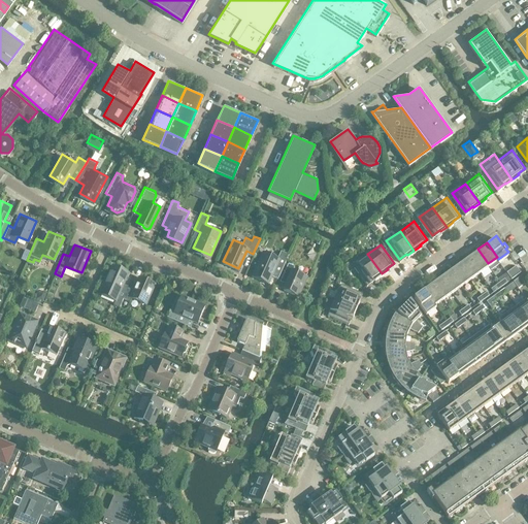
[(277,276),(289,252),(281,248),(277,256),(262,249),(252,274),(260,277),(260,276),(268,281),(268,282),(272,273),(277,276)]
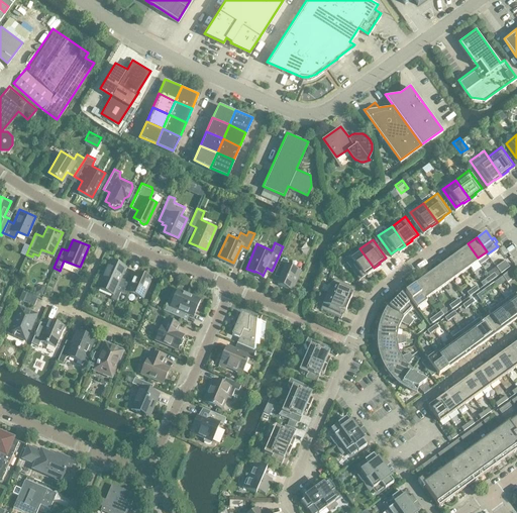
[(470,265),(478,258),(468,243),(458,250),(470,265)]
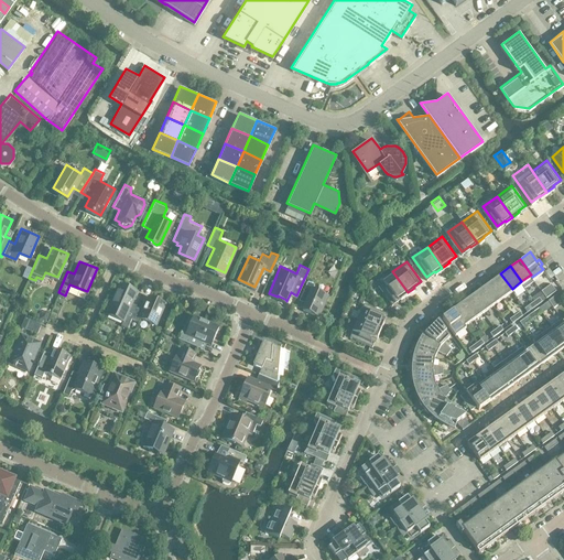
[(408,292),(392,271),(378,282),(392,302),(400,297),(400,298),(408,292)]
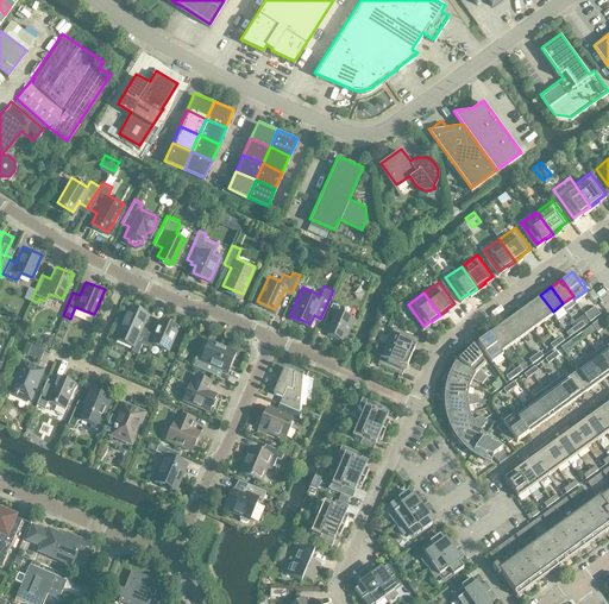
[(542,319),(553,312),(540,295),(529,302),(542,319)]
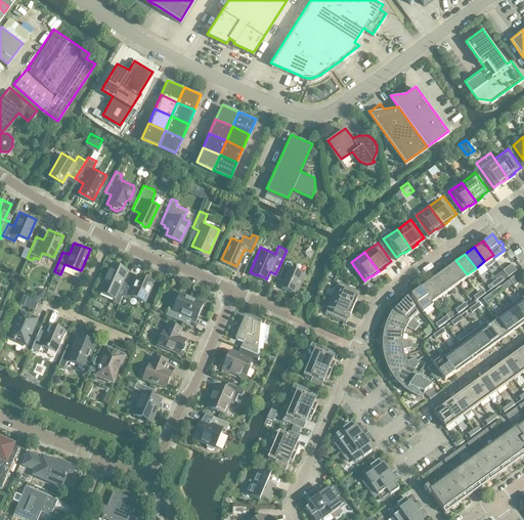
[(295,292),(304,271),(290,265),(292,261),(286,259),(279,273),(284,275),(279,285),(295,292)]
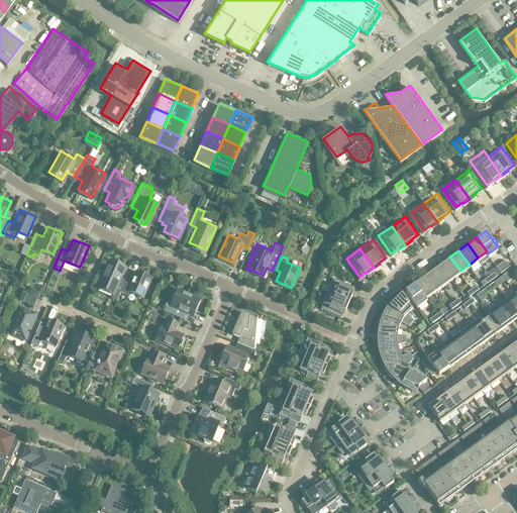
[(451,277),(460,271),(449,257),(441,263),(451,277)]
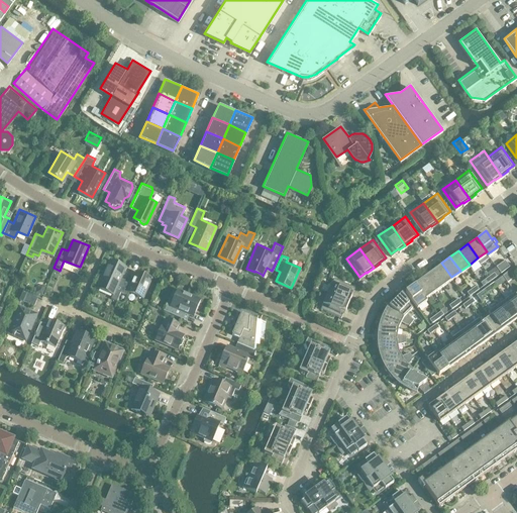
[(120,289),(124,281),(119,278),(125,264),(110,258),(102,275),(100,277),(98,281),(99,283),(98,285),(113,292),(111,296),(117,298),(120,289)]
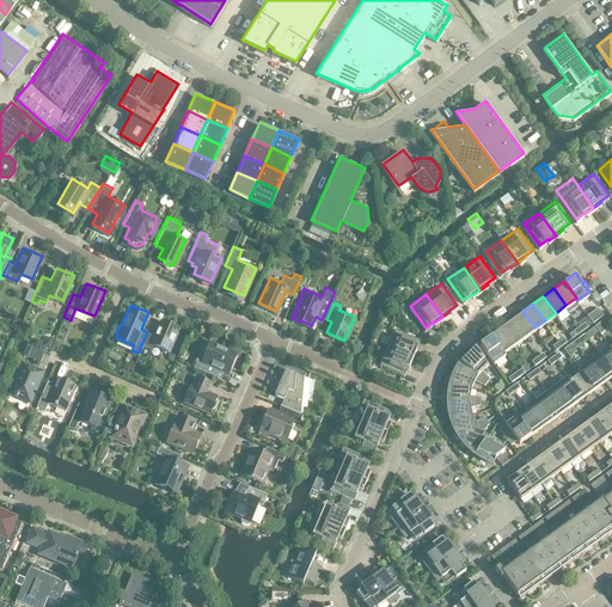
[(593,320),(603,312),(598,305),(587,312),(593,320)]
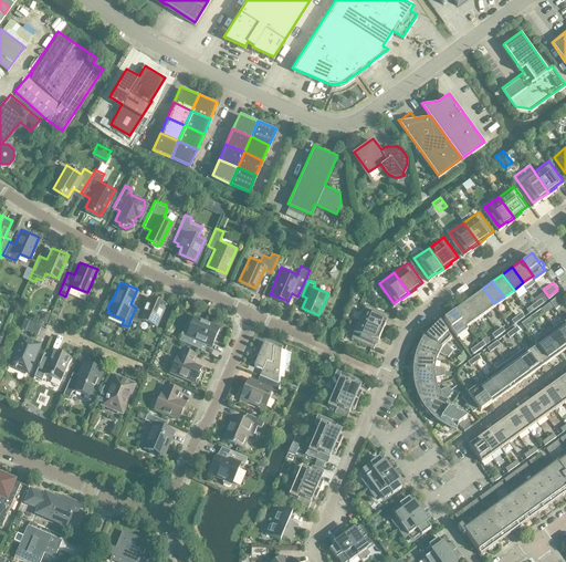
[(484,311),(494,303),(483,288),(473,295),(484,311)]
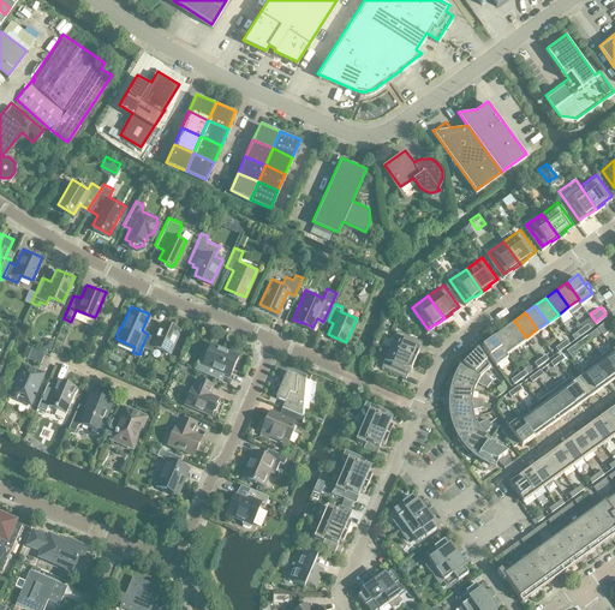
[(614,324),(608,317),(597,324),(603,333),(614,324)]
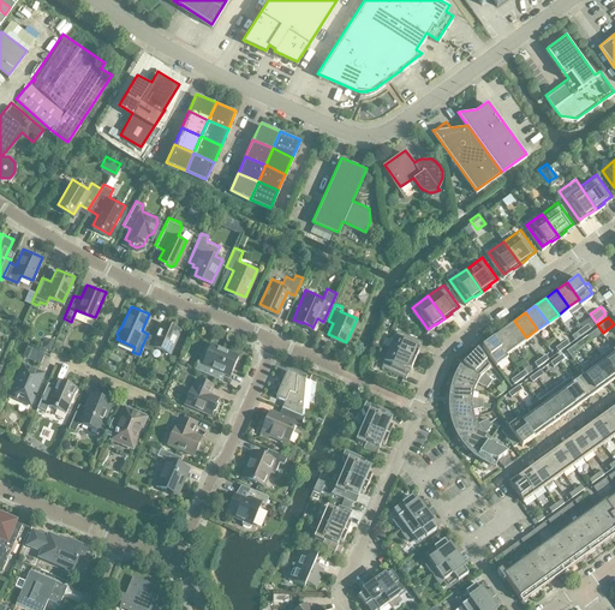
[(162,320),(156,334),(149,332),(148,334),(143,344),(150,347),(153,344),(169,351),(179,328),(162,320)]
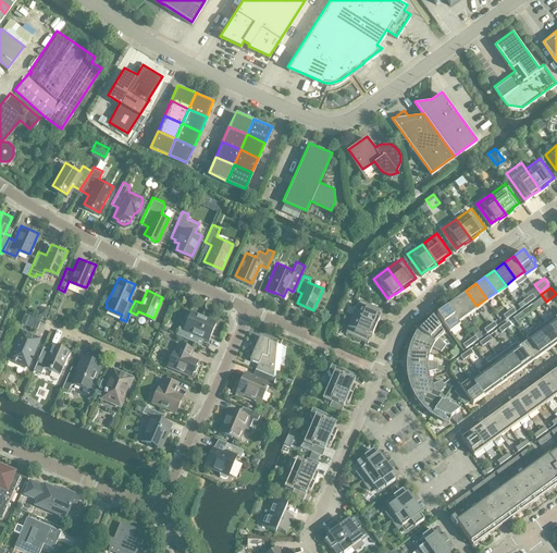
[(467,312),(477,306),(466,291),(456,297),(467,312)]
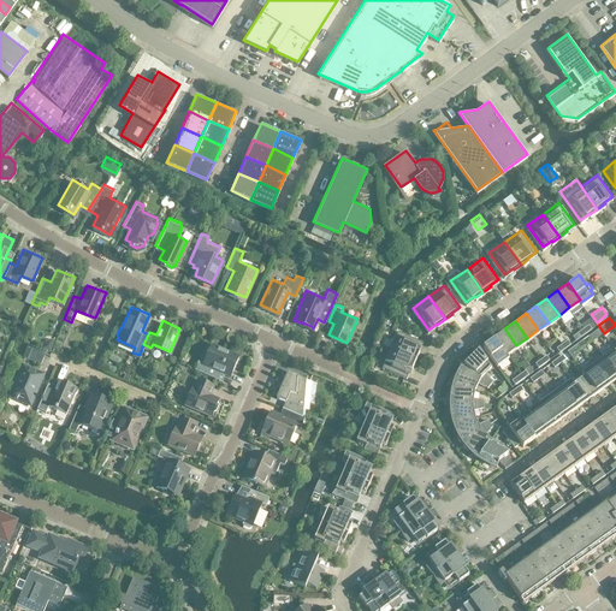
[(390,346),(415,357),(419,349),(418,349),(422,338),(397,328),(390,346)]
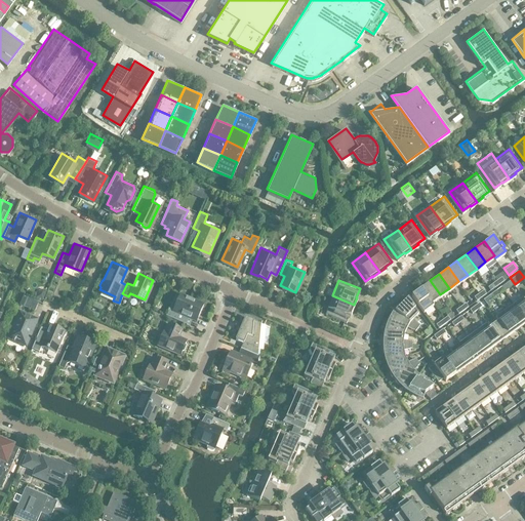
[(430,280),(420,286),(432,301),(440,294),(430,280)]
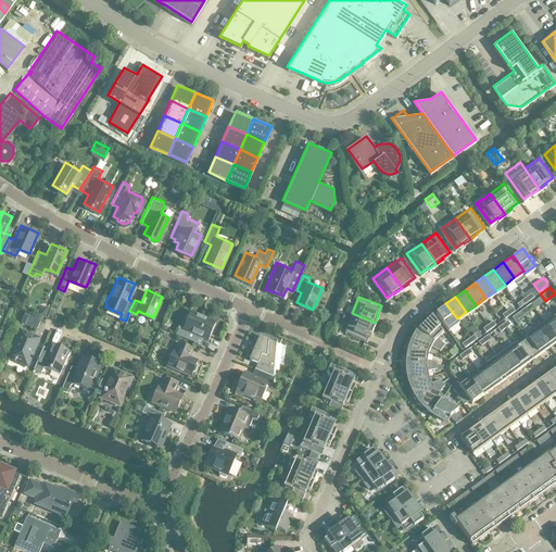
[(449,328),(458,321),(459,321),(457,318),(445,303),(436,311),(449,328)]
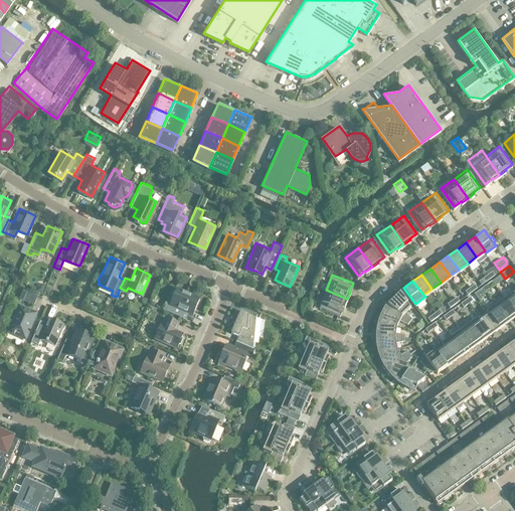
[(477,295),(481,292),(485,288),(483,285),(474,291),(477,295)]
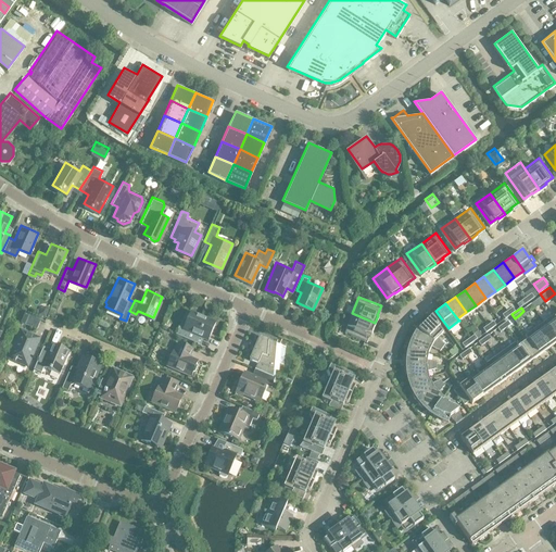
[(25,322),(29,312),(25,310),(21,320),(25,322)]
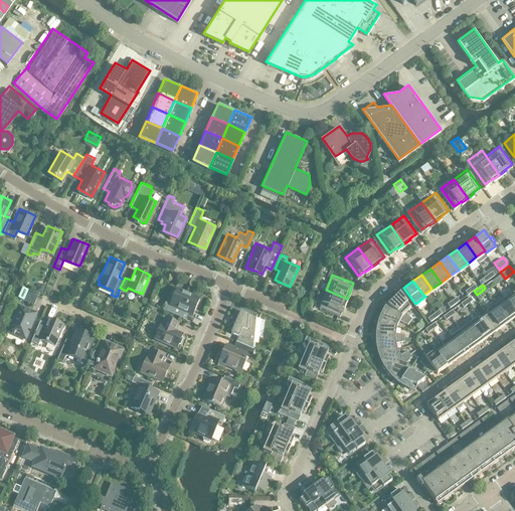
[(166,300),(163,307),(181,315),(184,308),(191,312),(198,296),(177,287),(171,302),(166,300)]
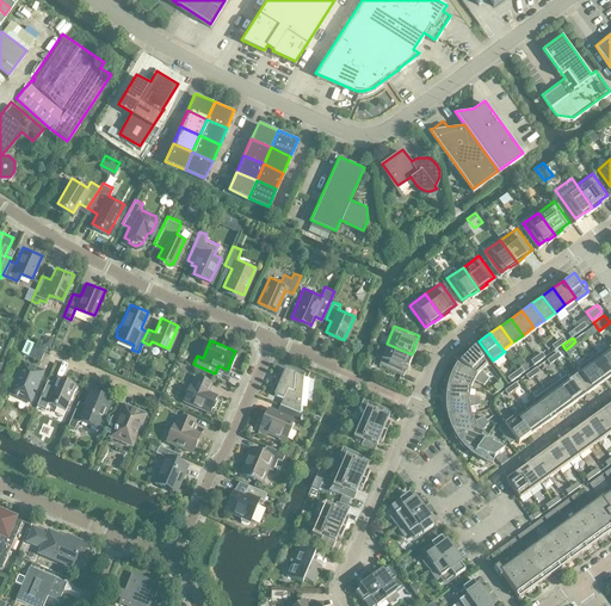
[(610,346),(610,345),(609,345),(608,342),(597,350),(610,368),(610,346)]
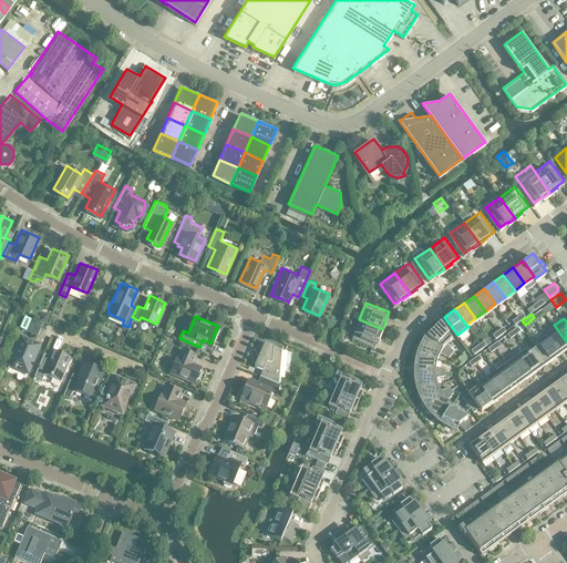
[(382,329),(359,319),(351,336),(374,346),(378,337),(379,337),(382,329)]
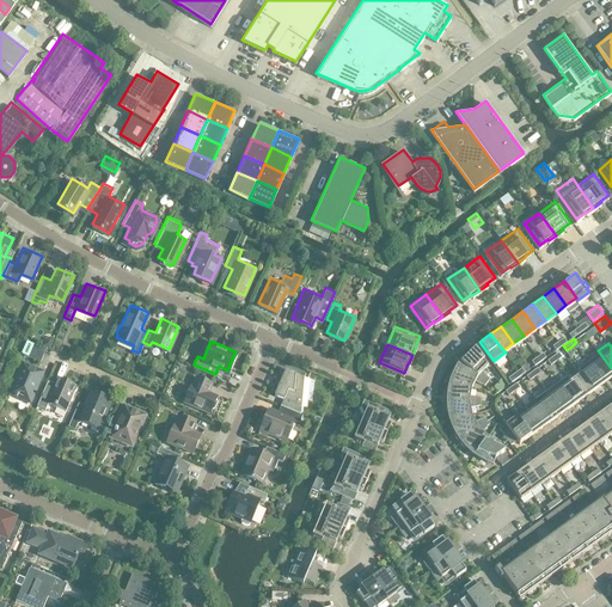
[(458,359),(487,379),(489,375),(483,372),(481,369),(488,362),(475,345),(466,354),(464,351),(461,355),(458,359)]
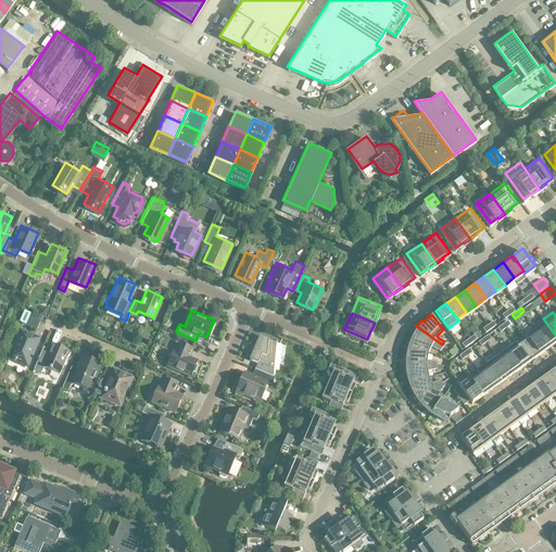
[(548,345),(555,339),(555,335),(543,318),(534,325),(536,329),(538,329),(548,345)]
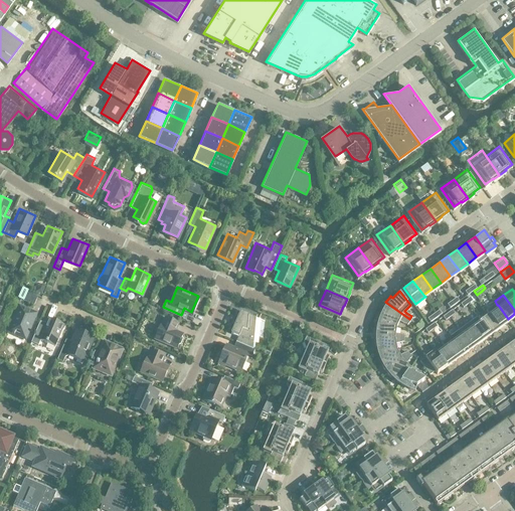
[(486,307),(489,311),(499,326),(508,319),(498,305),(497,305),(495,301),(486,307)]
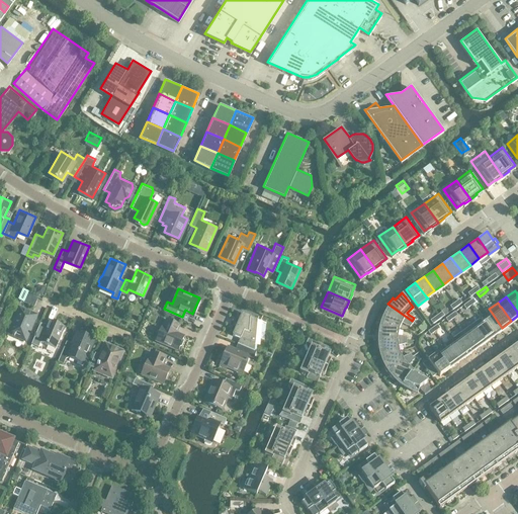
[(381,320),(399,326),(402,319),(405,321),(410,324),(412,321),(387,304),(386,305),(385,307),(383,310),(385,312),(381,320)]
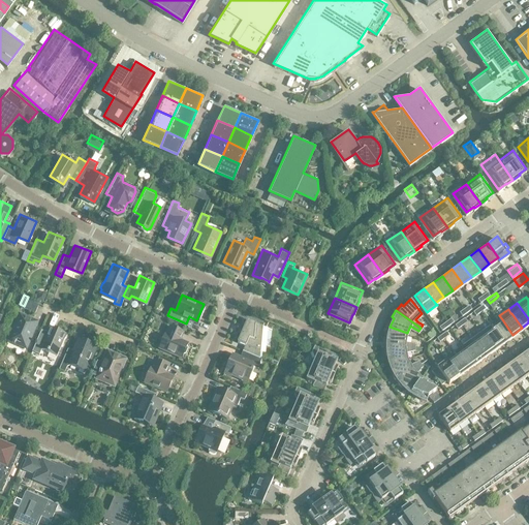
[(448,322),(454,319),(458,316),(455,311),(450,314),(450,315),(445,319),(448,322)]
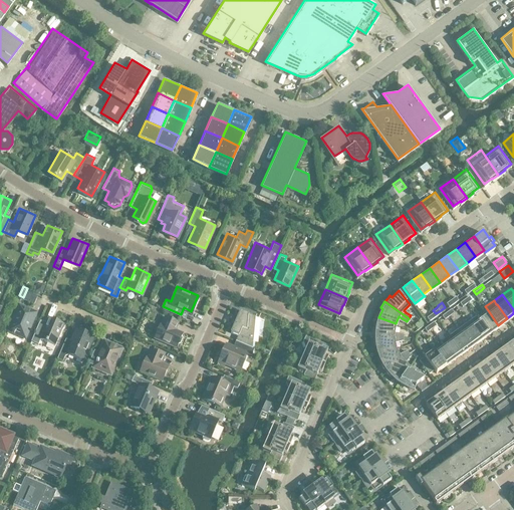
[(8,327),(25,334),(35,310),(19,303),(8,327)]
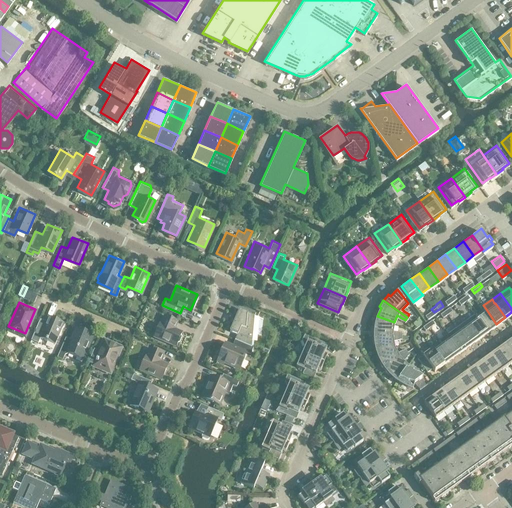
[(252,337),(254,312),(239,306),(230,328),(237,331),(235,337),(245,341),(249,336),(252,337)]
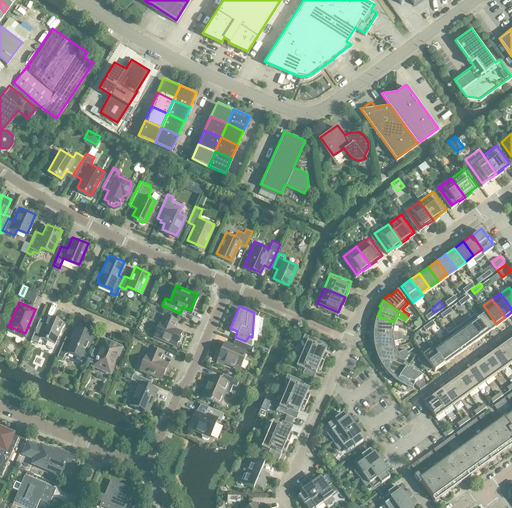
[(428,317),(434,312),(431,309),(425,313),(428,317)]
